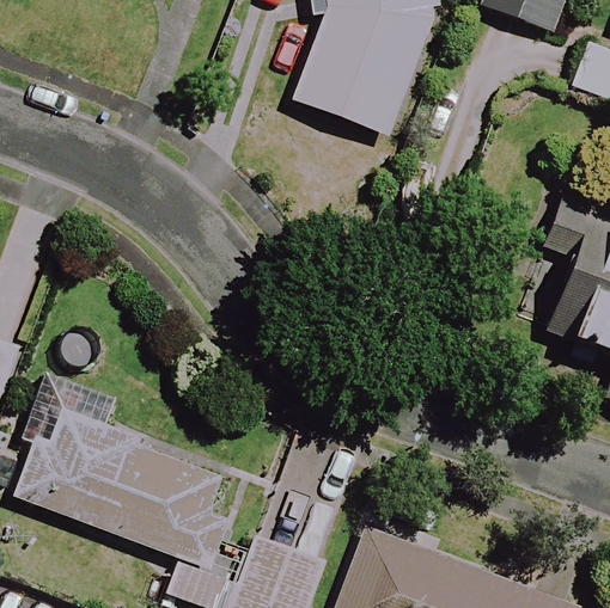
[(325,0),(327,8),(291,100),(391,139),(440,12),(438,0),(325,0)]
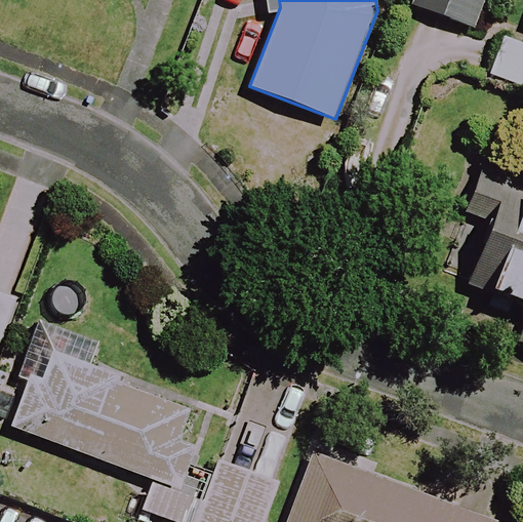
[(522,39),(505,33),(488,76),(522,88),(522,39)]
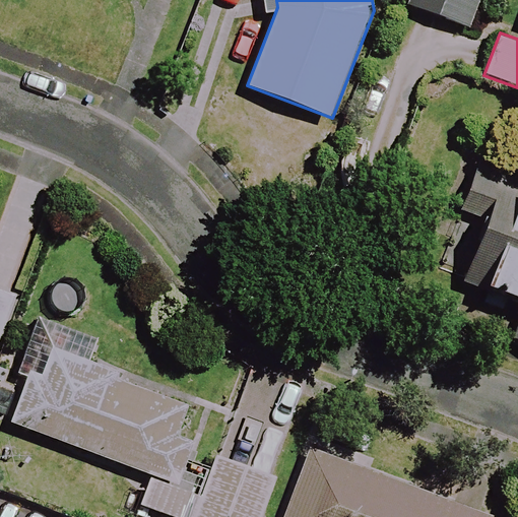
[(517,210),(489,288),(517,300),(517,210)]
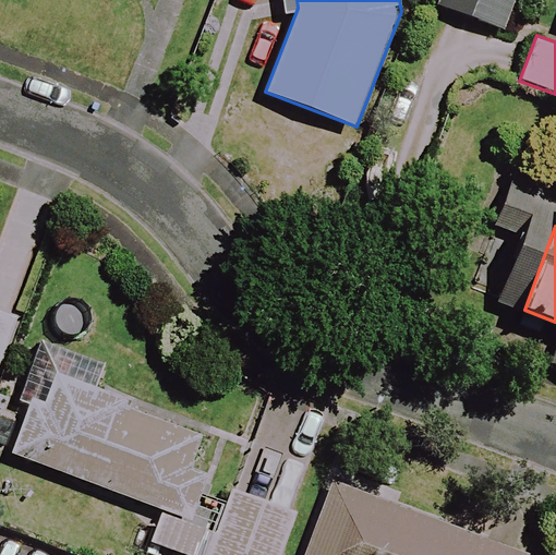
[(0,374),(22,321),(0,312),(0,374)]
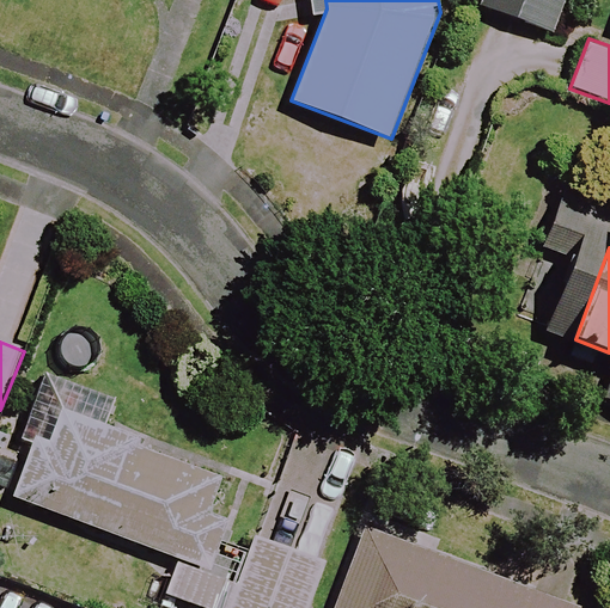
[(242,480),(56,407),(22,498),(178,559),(165,591),(206,607),(310,607),(329,562),(225,521),(242,480)]
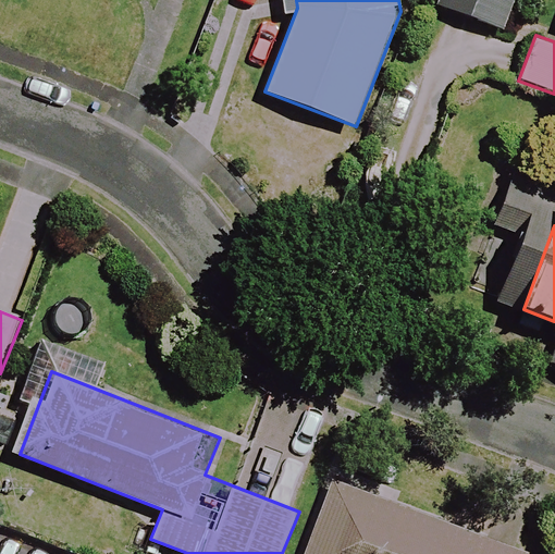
[(527,553),(528,552),(334,480),(306,553),(527,553)]
